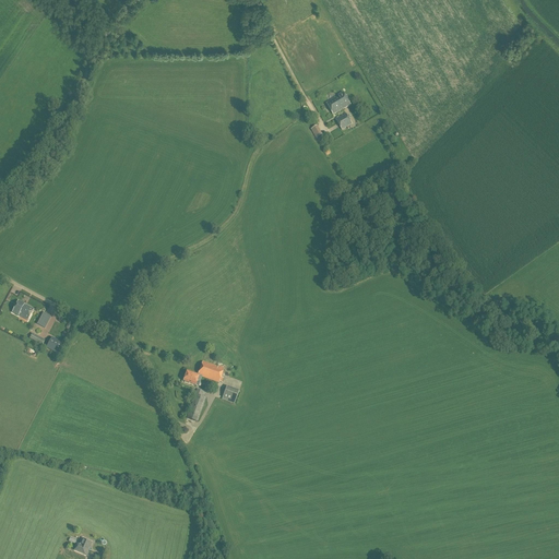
[(333,115),(351,105),(344,92),(339,95),(339,96),(326,103),(333,115)]
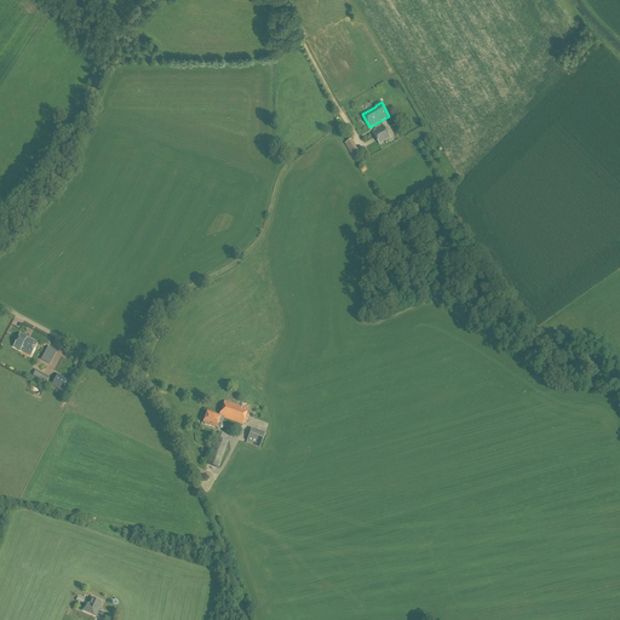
[(388,143),(386,141),(391,138),(384,126),(373,133),(379,144),(384,142),(386,144),(388,143)]
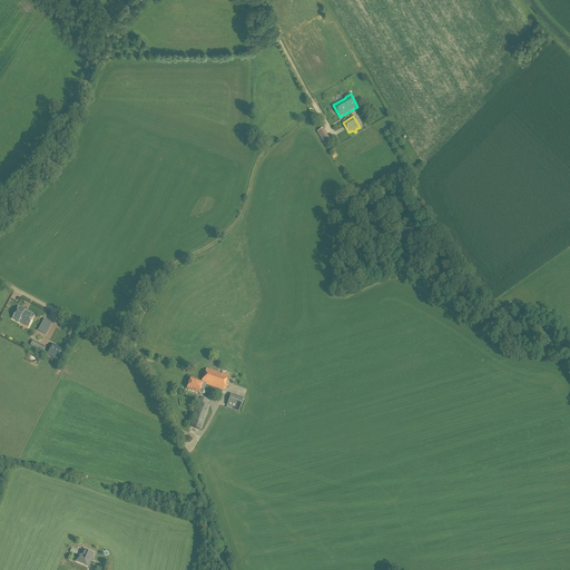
[(322,141),(328,137),(324,128),(317,133),(322,141)]
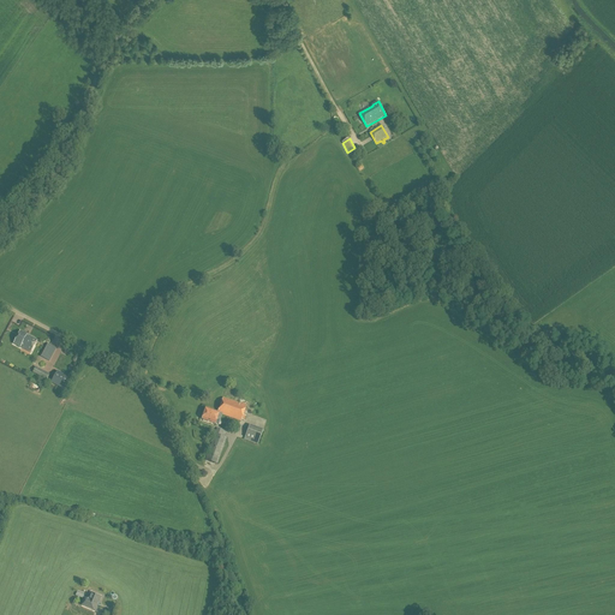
[(30,352),(37,340),(28,335),(21,332),(13,344),(21,347),(30,352)]
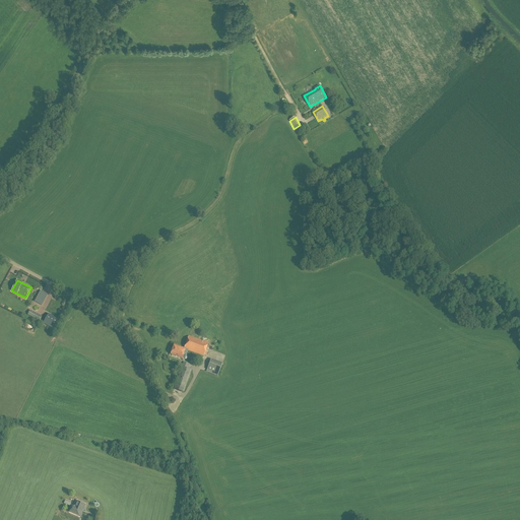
[(48,295),(42,291),(40,295),(38,294),(34,302),(42,306),(48,295)]
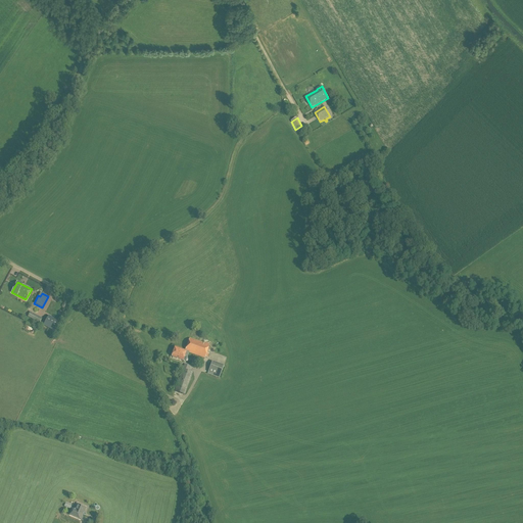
[(40,323),(42,319),(31,312),(28,317),(40,323)]
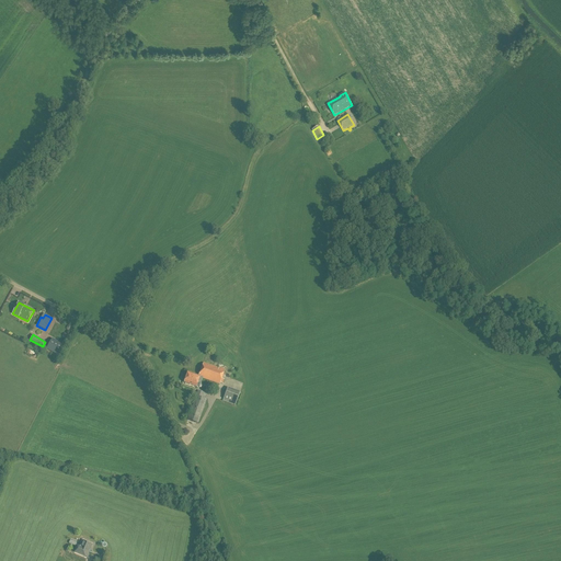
[(58,356),(64,345),(52,339),(46,350),(58,356)]
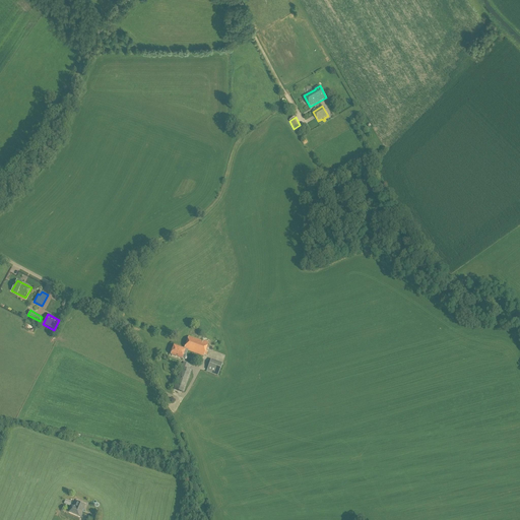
[(220,350),(226,331),(220,330),(215,349),(220,350)]
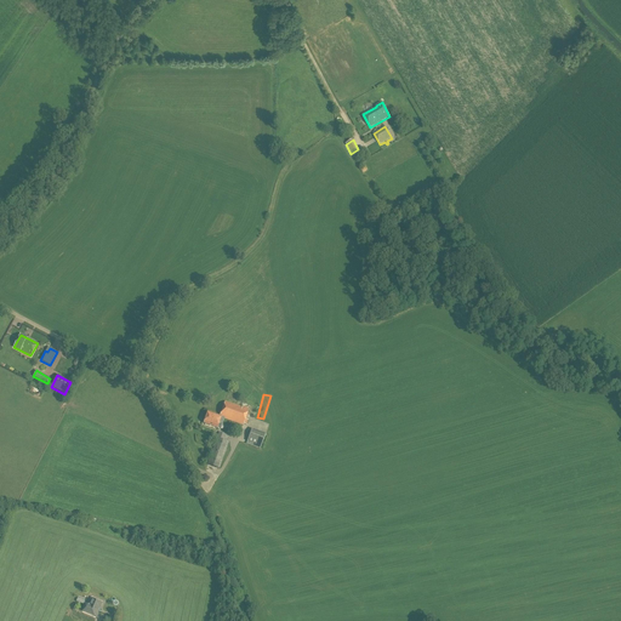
[(206,417),(204,423),(217,428),(218,425),(222,426),(224,419),(244,426),(244,425),(246,425),(249,420),(245,420),(249,409),(243,406),(241,408),(235,405),(226,402),(220,416),(208,412),(206,417)]
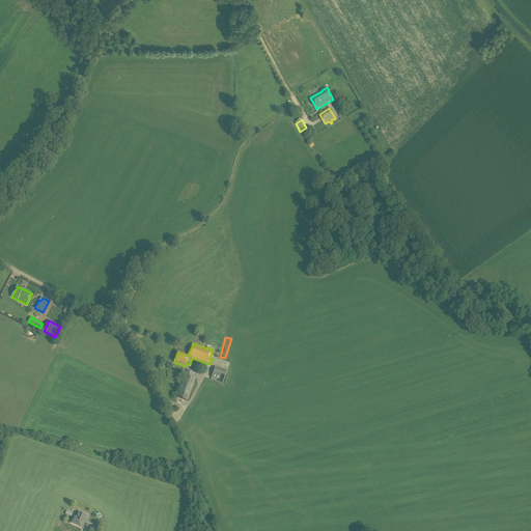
[(216,367),(211,380),(215,381),(219,368),(216,367)]
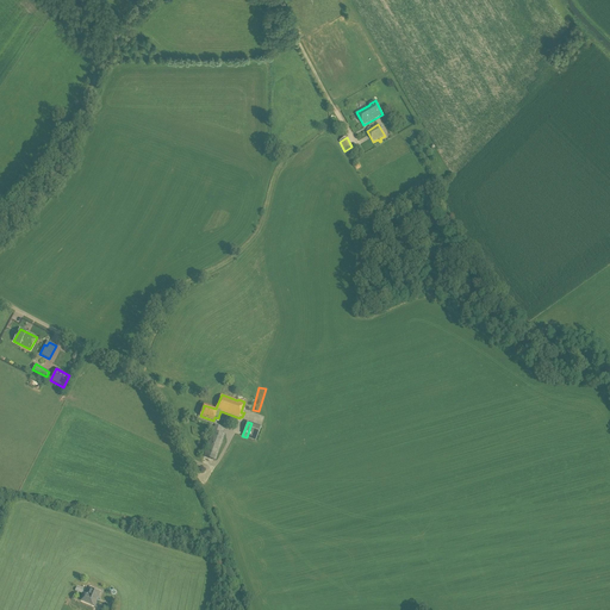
[(216,460),(225,435),(219,433),(222,427),(215,424),(204,456),(216,460)]
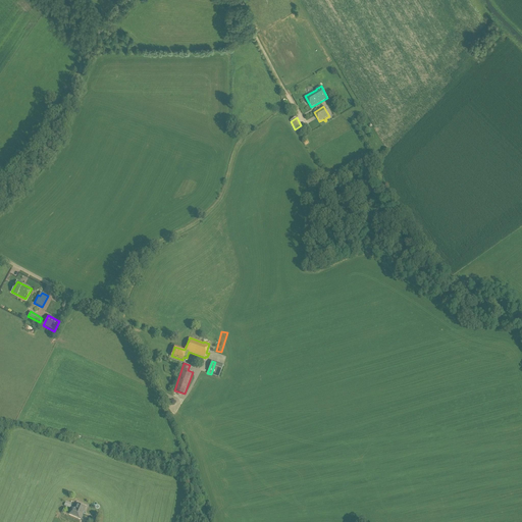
[(81,519),(86,507),(76,503),(74,509),(72,508),(69,514),(81,519)]
